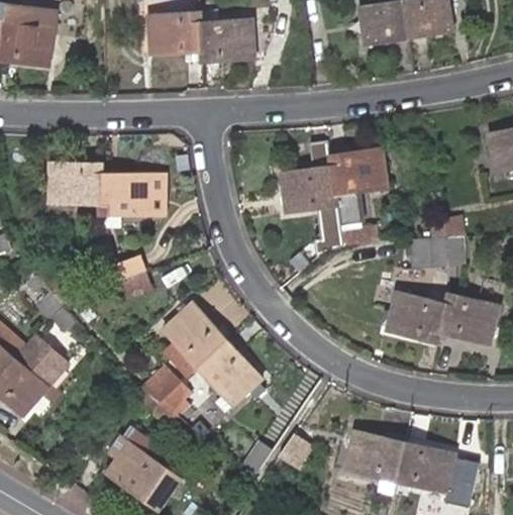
[(365,47),(408,39),(401,0),(357,8),(365,47)]
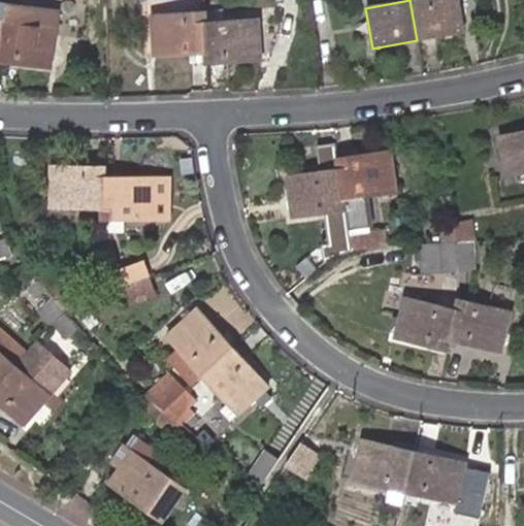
[(411,0),(410,0),(417,40),(461,33),(455,0),(411,0)]
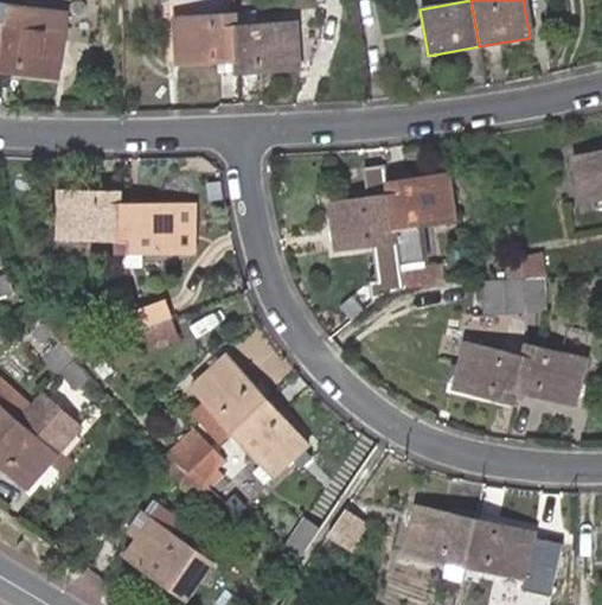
[(68,23),(7,11),(0,45),(0,81),(55,91),(68,23)]
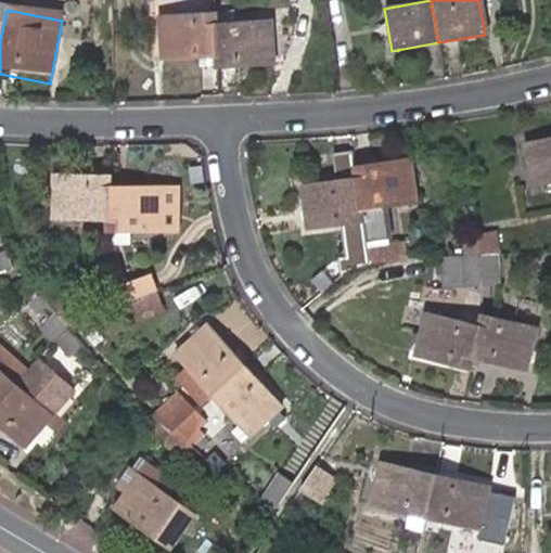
[(215,35),(215,22),(159,25),(162,68),(217,65),(215,35)]
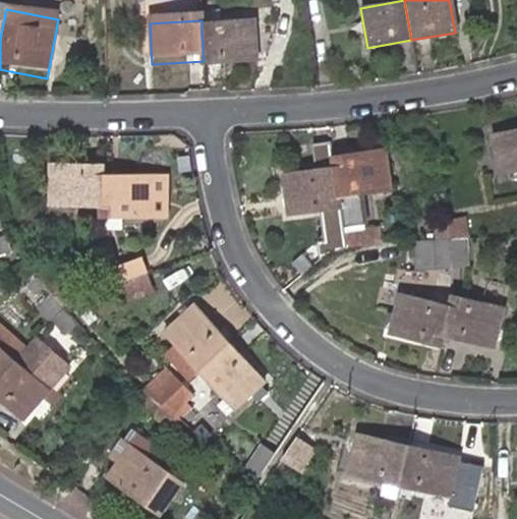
[(204,61),(204,72),(256,69),(254,30),(202,33),(204,61)]
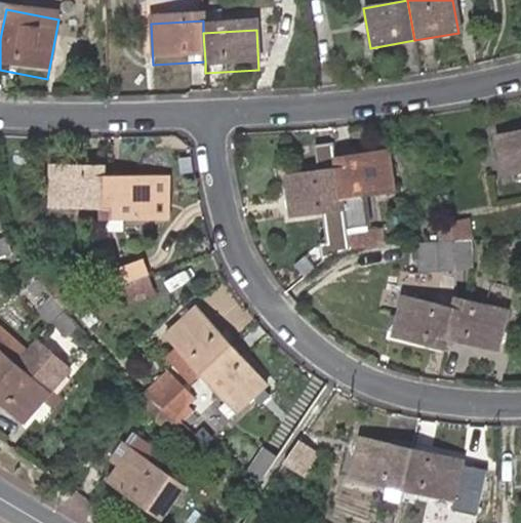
[(504,178),(520,174),(520,135),(495,141),(504,178)]
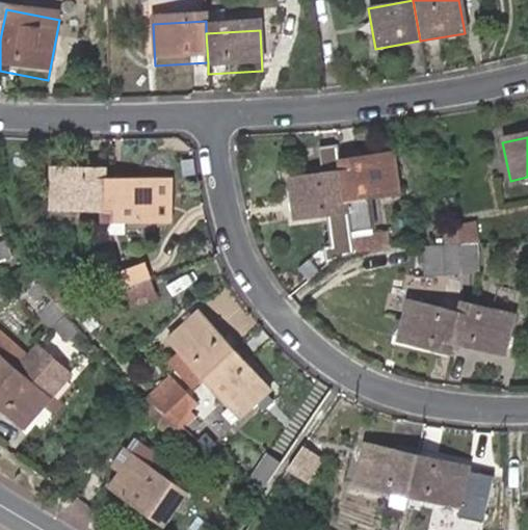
[(389,156),(337,162),(338,170),(342,203),(395,195),(389,156)]
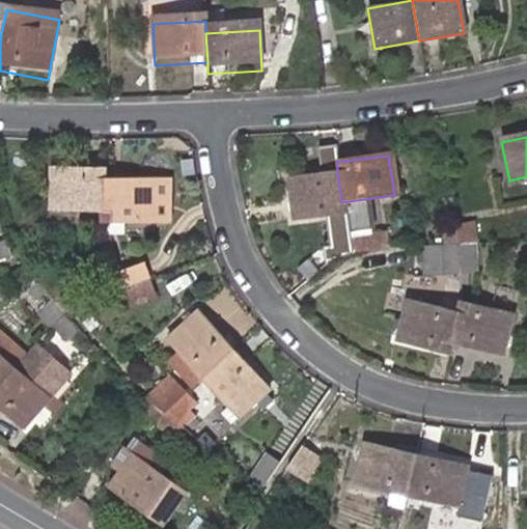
[(104,178),(104,167),(51,167),(52,211),(104,212),(104,178)]
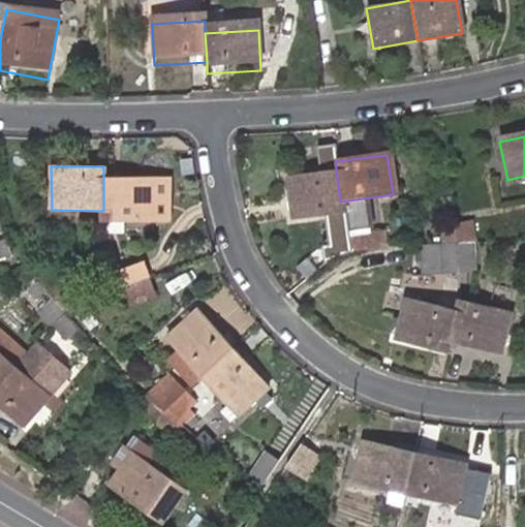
[(344,227),(342,210),(340,202),(336,169),(284,177),(290,216),(321,212),(328,258),(337,252),(347,248),(346,244),(345,234),(344,227)]
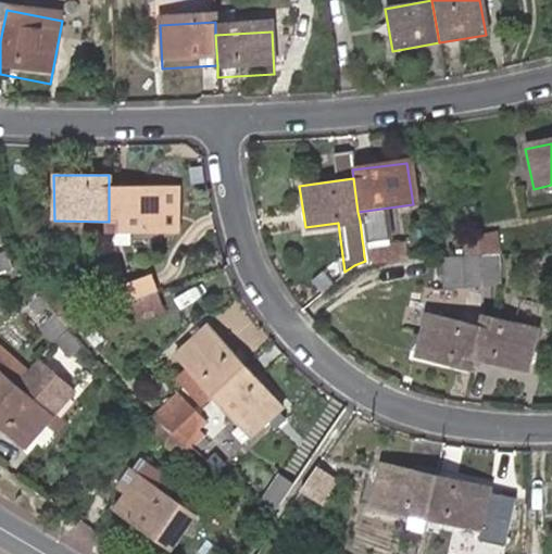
[(109,187),(109,222),(109,233),(164,233),(163,188),(109,187)]
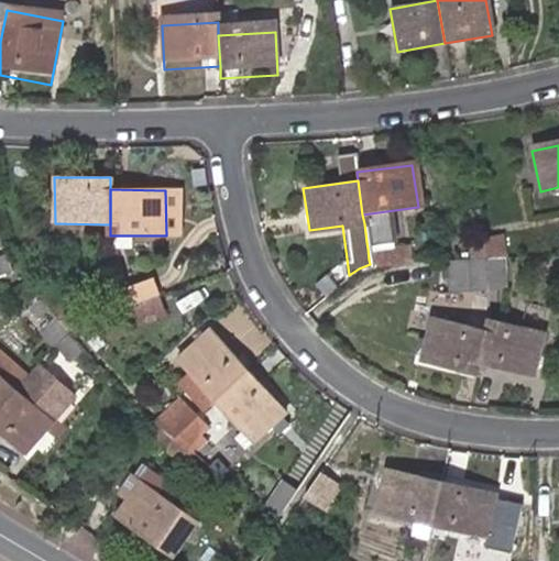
[(505,260),(501,234),(481,239),(484,260),(505,260)]
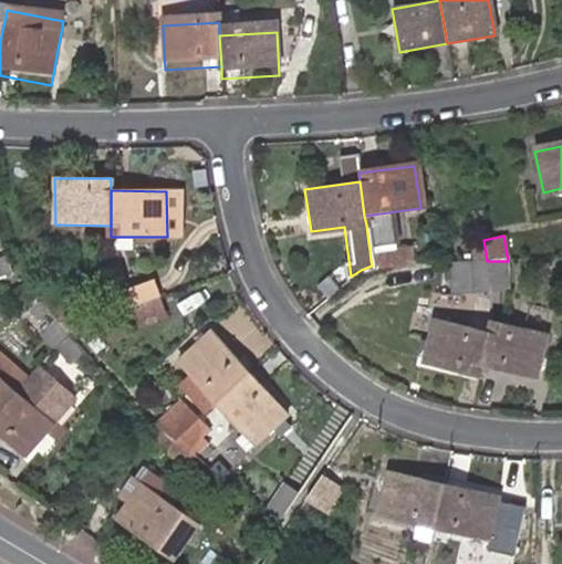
[(370,250),(371,261),(398,258),(397,240),(368,243),(370,250)]
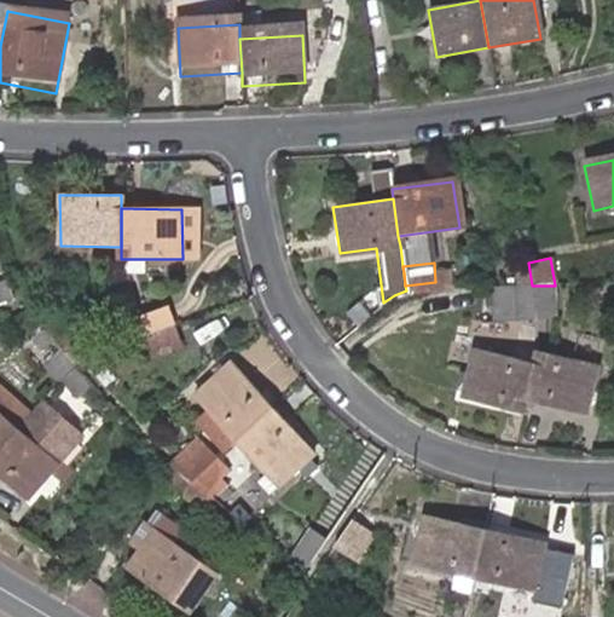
[(0,303),(12,298),(5,281),(0,282),(0,303)]
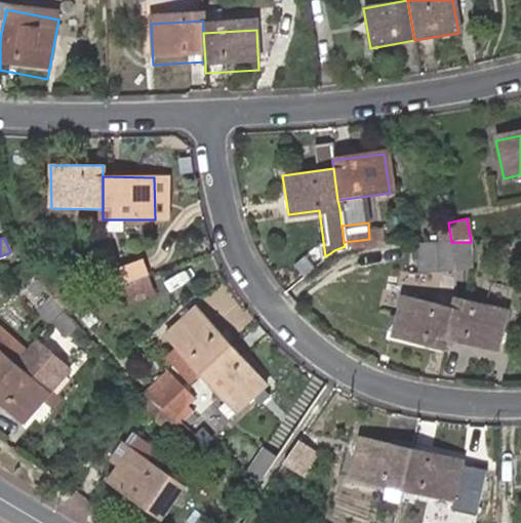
[(432,241),(414,240),(415,267),(450,266),(446,241),(432,241)]
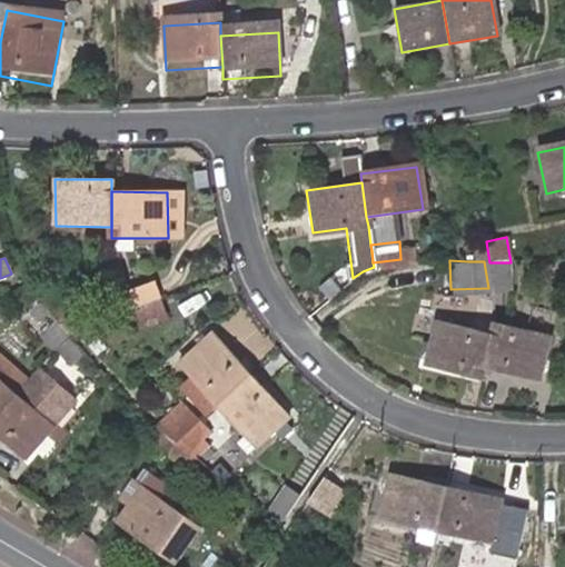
[(505,288),(505,264),(489,262),(484,261),(488,288),(505,288)]
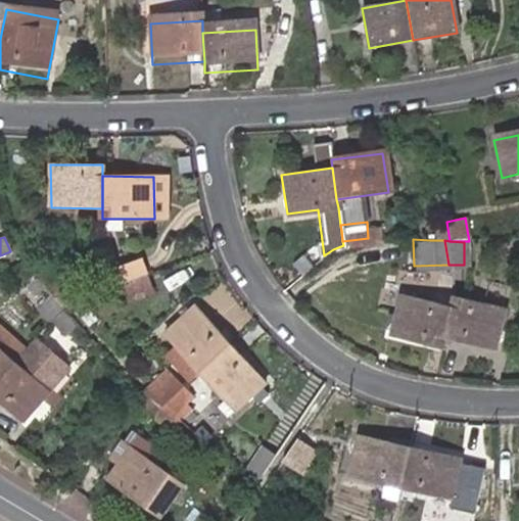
[(103,258),(107,274),(122,269),(115,256),(103,258)]
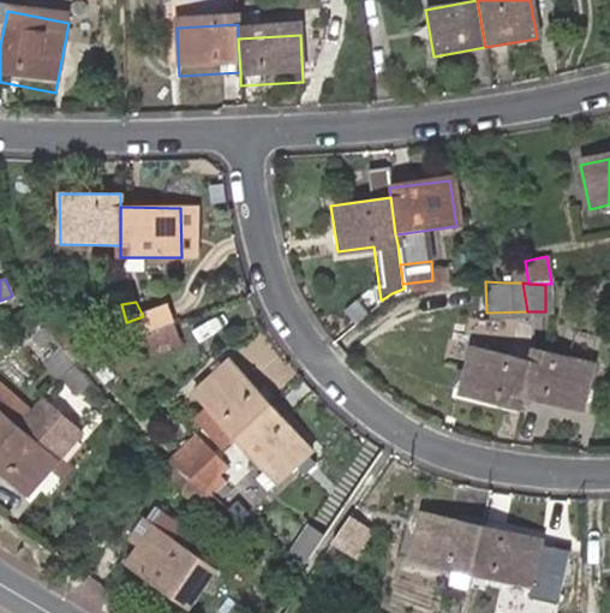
[(183,322),(174,303),(143,316),(151,334),(183,322)]
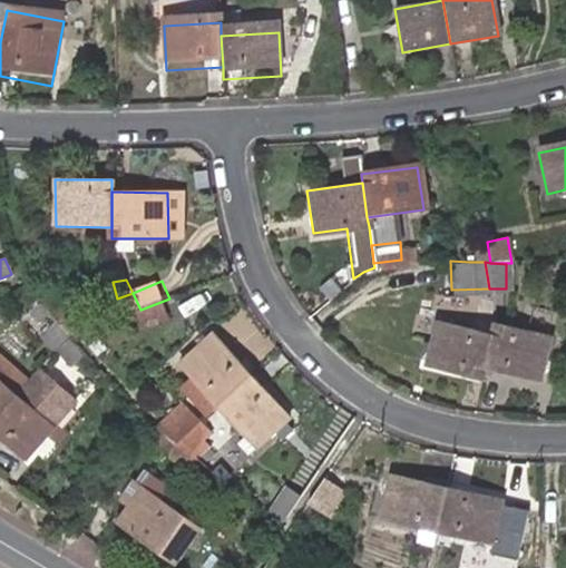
[(123,317),(140,310),(133,293),(117,299),(123,317)]
